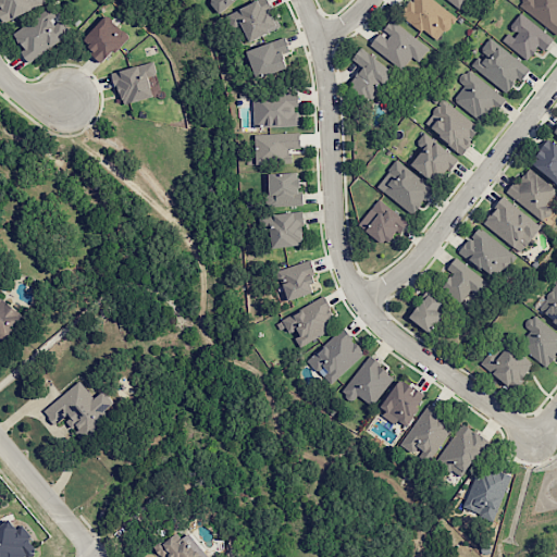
[(207,0),(219,13),(234,0),(207,0)]
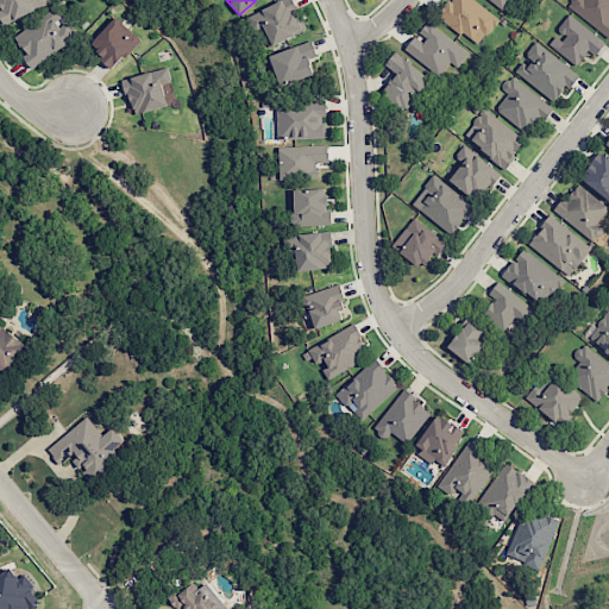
[(272,45),(307,29),(294,4),(286,7),(281,0),(280,0),(248,17),(255,31),(263,26),(272,45)]
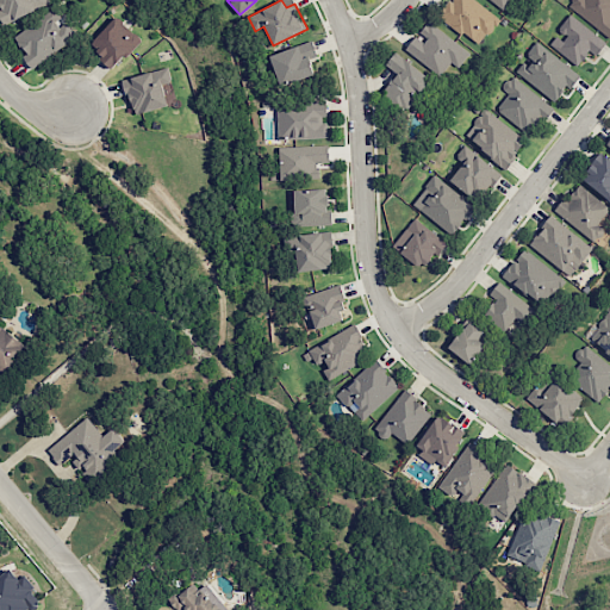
[(479,47),(499,18),(474,0),(449,0),(437,16),(479,47)]
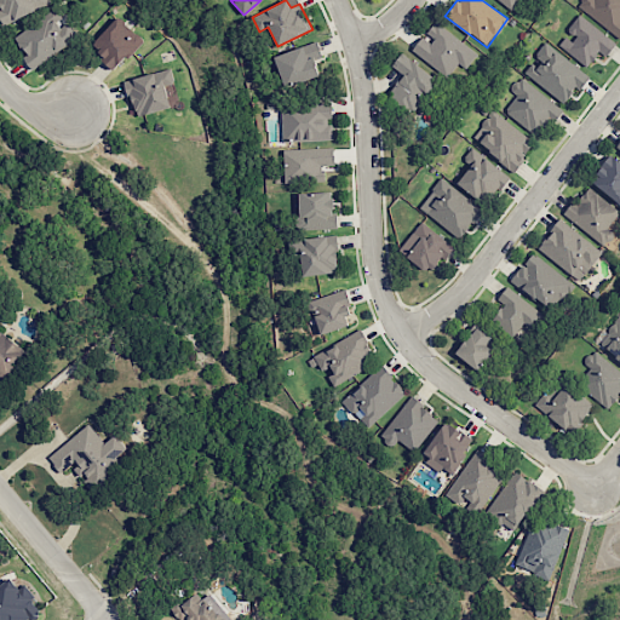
[(500,0),(516,10),(521,0),(500,0)]
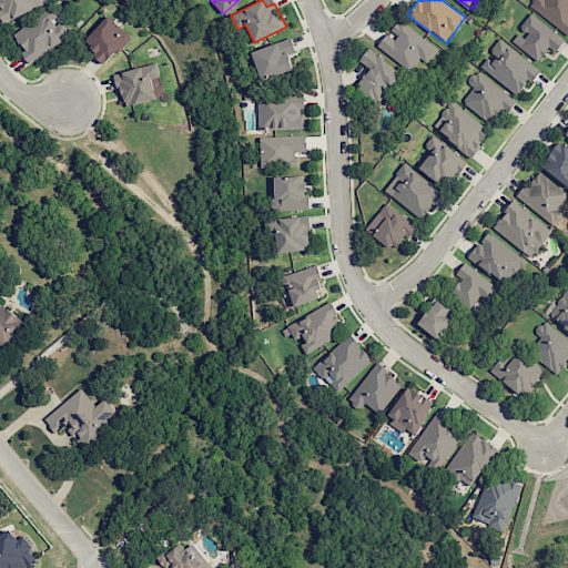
[(567,0),(531,0),(527,8),(567,32),(567,0)]
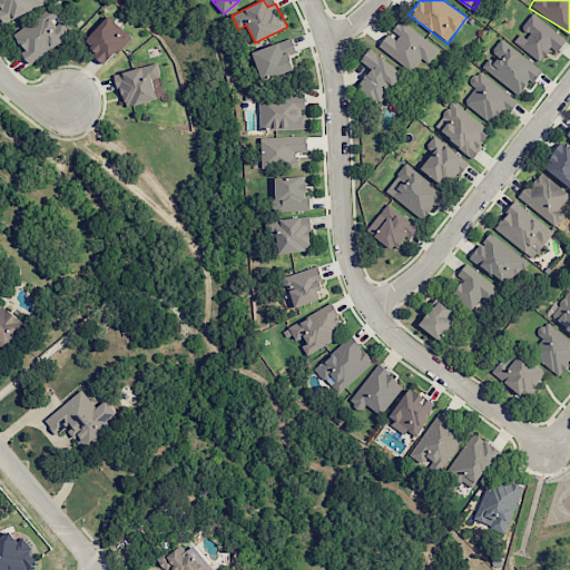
[(15,32),(25,51),(22,51),(28,61),(70,37),(55,9),(15,32)]
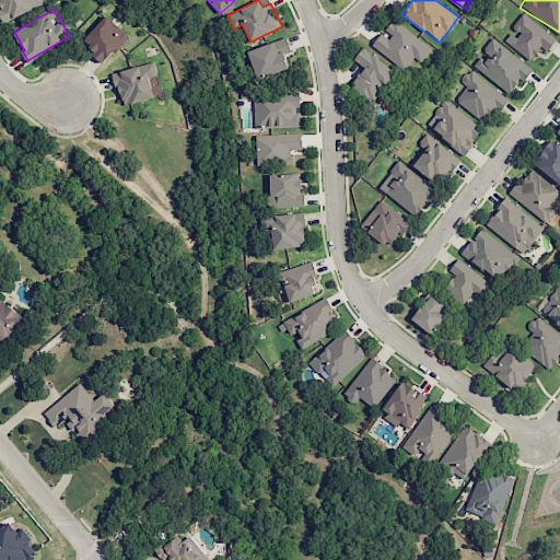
[(504,41),(529,61),(541,46),(547,50),(556,39),(523,12),(510,28),(512,31),(504,41)]
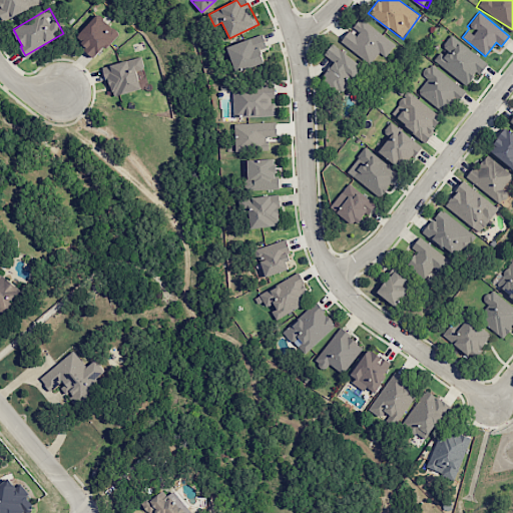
[(75,36),(94,57),(118,35),(98,14),(75,36)]
